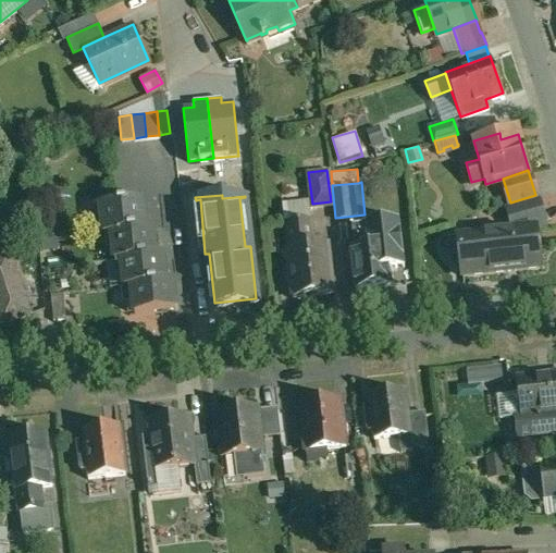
[(510,203),(506,204),(513,226),(536,224),(544,222),(535,195),(510,203)]
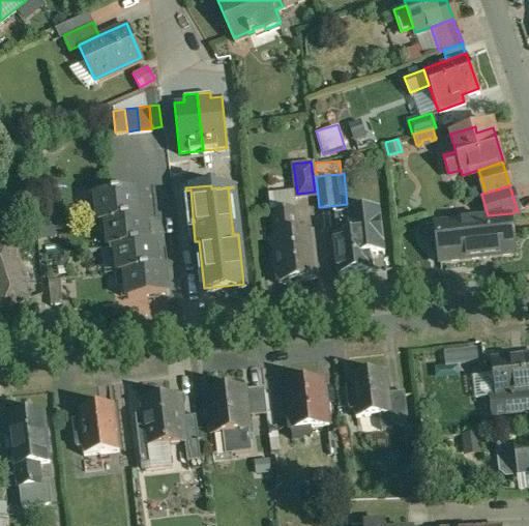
[(135,190),(89,194),(90,195),(96,195),(99,221),(106,221),(106,220),(138,215),(135,190)]
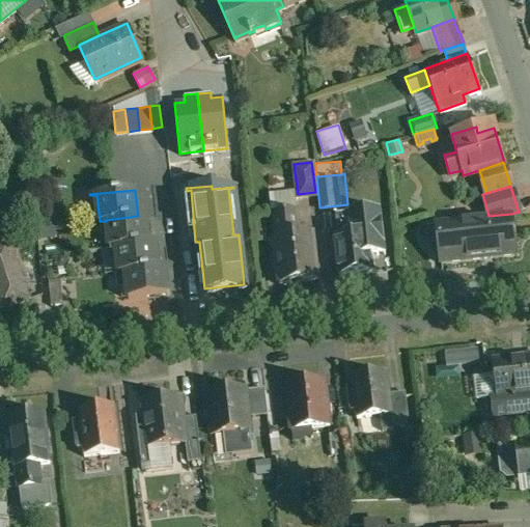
[(298,205),(271,209),(274,234),(300,231),(298,205)]
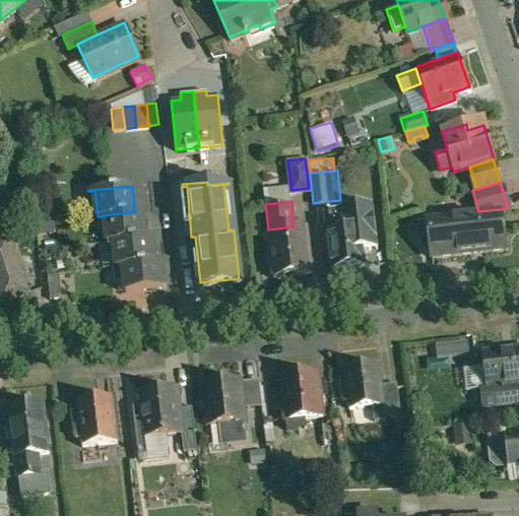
[(341,227),(327,229),(330,267),(366,264),(364,247),(376,246),(371,201),(339,205),(341,227)]
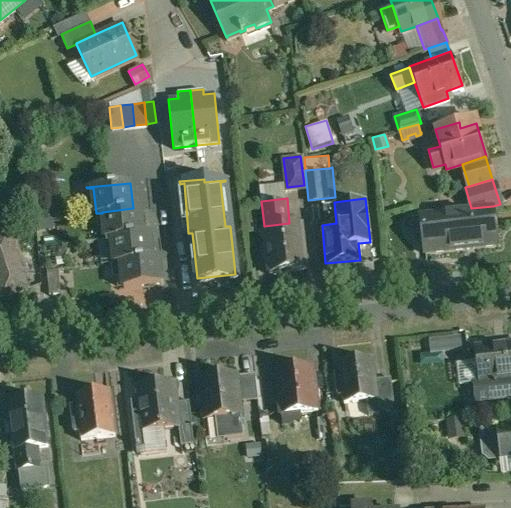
[(471,208),(434,212),(436,229),(421,231),(423,252),(498,243),(493,206),(471,208)]
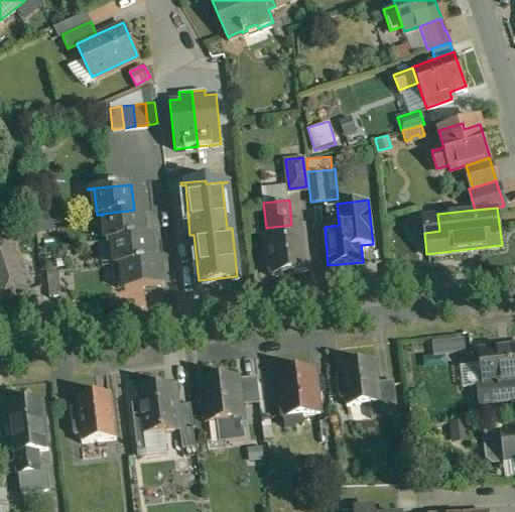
[(134,210),(103,214),(103,215),(105,240),(112,239),(112,238),(143,235),(143,234),(141,209),(134,210)]
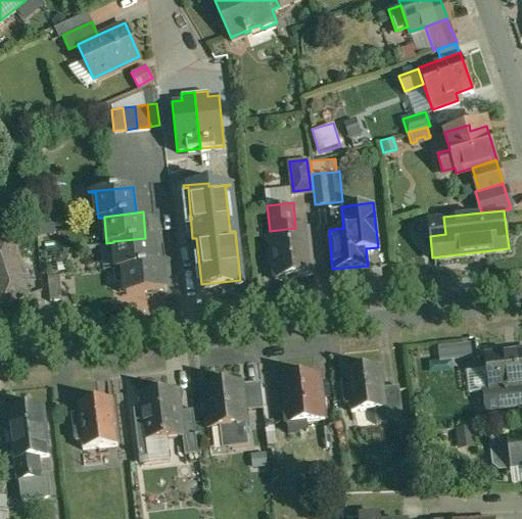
[(270,231),(268,231),(274,276),(279,275),(281,277),(284,277),(287,277),(289,276),(291,274),(312,272),(306,227),(295,228),(270,231)]
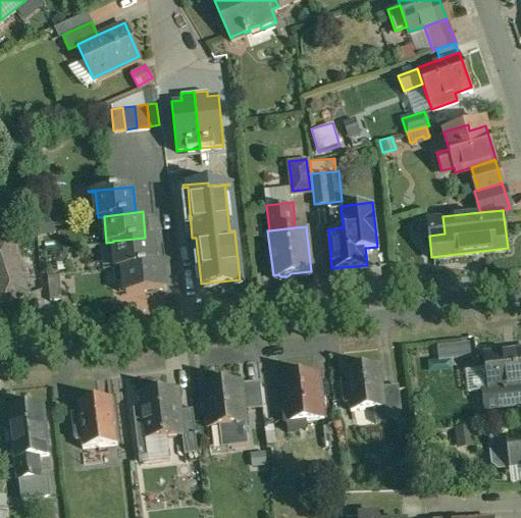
[(0,298),(1,301),(27,293),(8,235),(0,238),(0,298)]
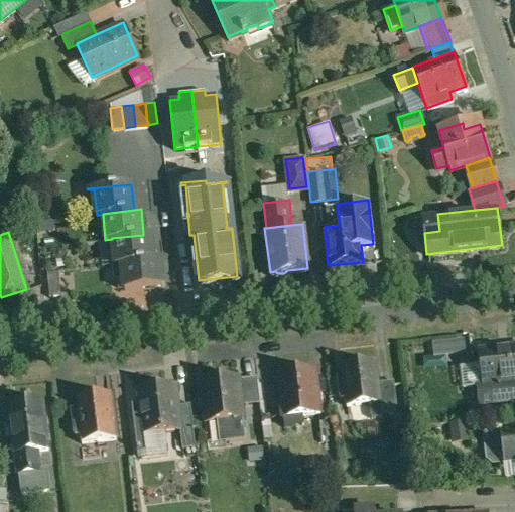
[(143,235),(112,238),(112,239),(115,264),(121,264),(121,263),(153,259),(152,259),(150,233),(143,234),(143,235)]
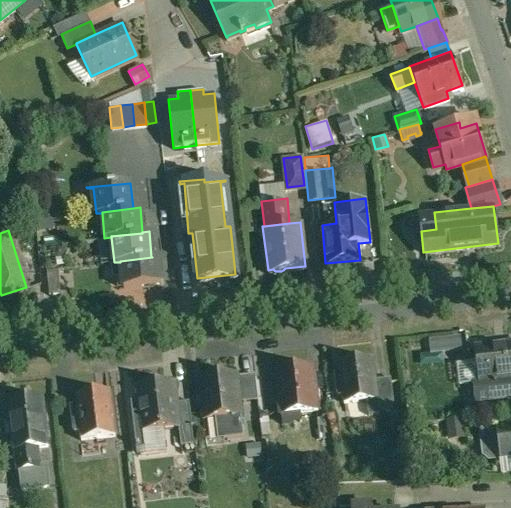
[(152,257),(120,261),(120,262),(123,287),(161,282),(158,256),(151,257),(152,257)]
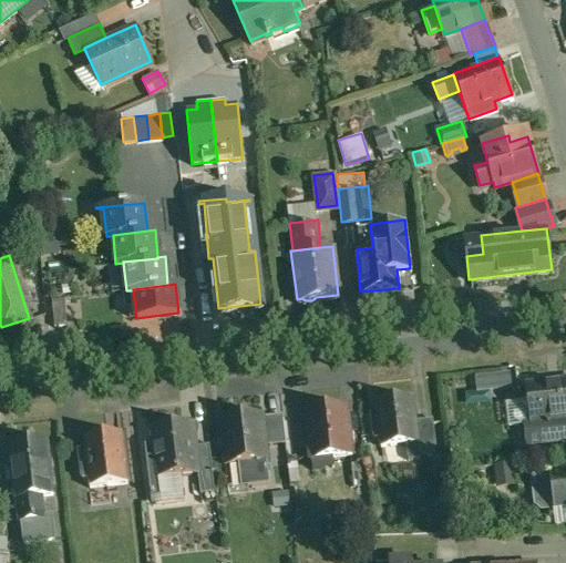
[(64,298),(51,299),(54,324),(67,323),(64,298)]
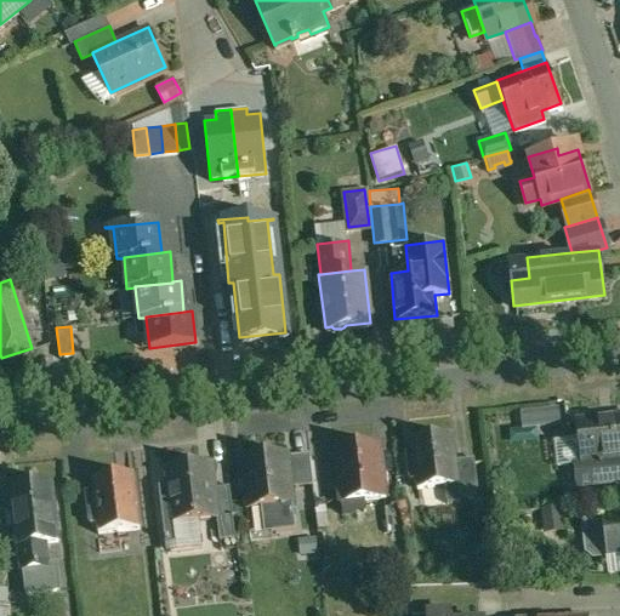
[(619,414),(576,420),(581,461),(619,456),(619,414)]
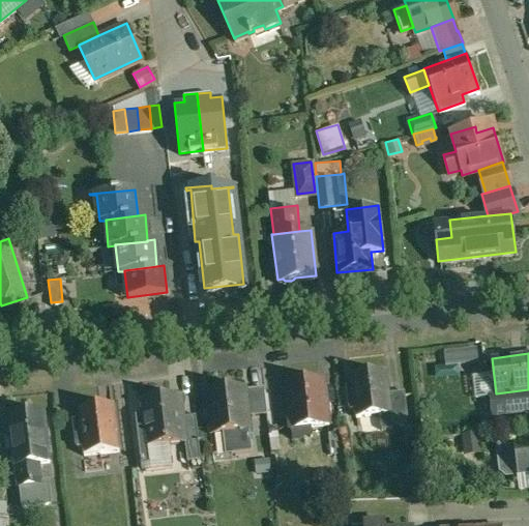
[(385,371),(350,375),(352,388),(346,388),(349,408),(354,408),(355,416),(379,414),(381,428),(381,429),(392,428),(390,418),(387,391),(385,371)]
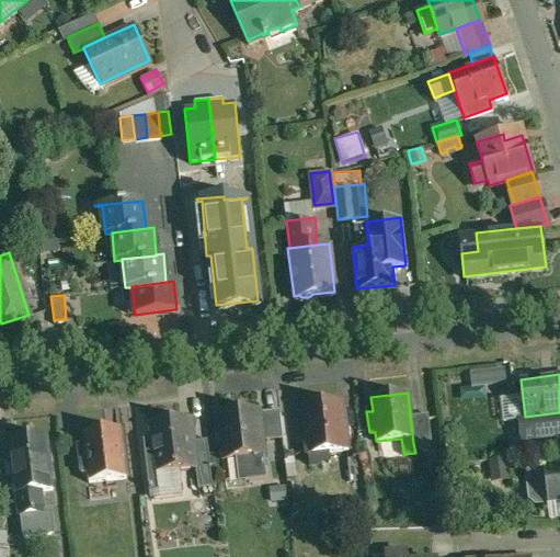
[(342,401),(301,406),(306,453),(347,447),(342,401)]
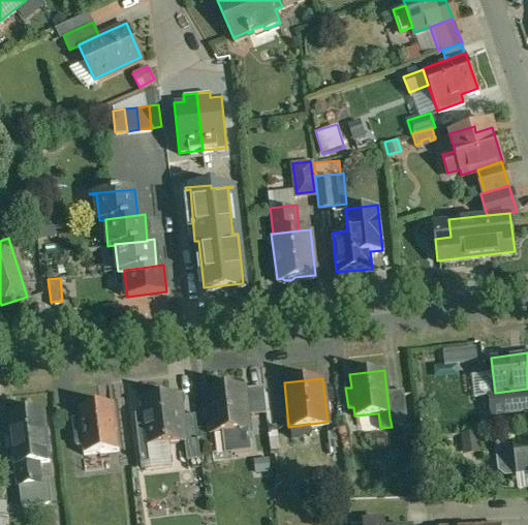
[(262,384),(243,388),(246,413),(266,411),(262,384)]
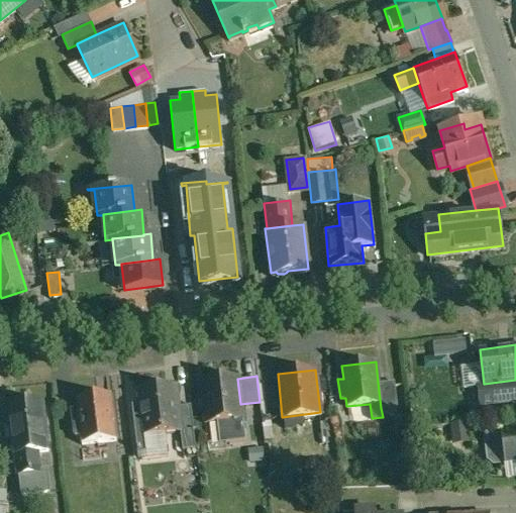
[(237,378),(202,382),(203,394),(201,394),(204,422),(222,419),(225,441),(244,438),(240,404),(237,379),(237,378)]
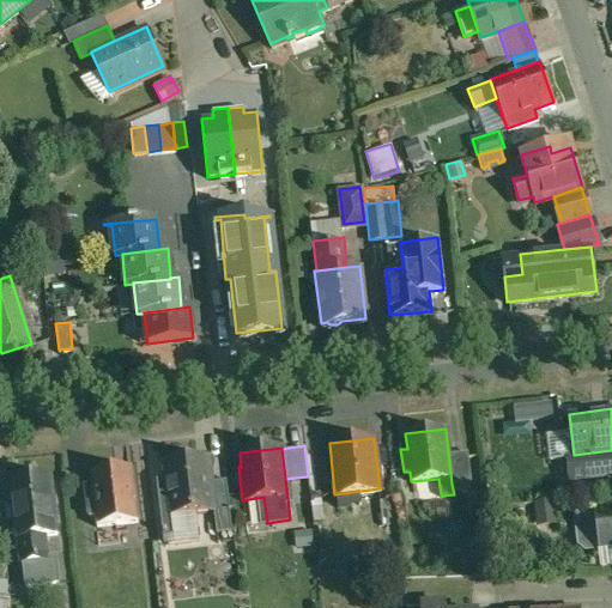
[(467,450),(448,453),(452,484),(471,481),(467,450)]
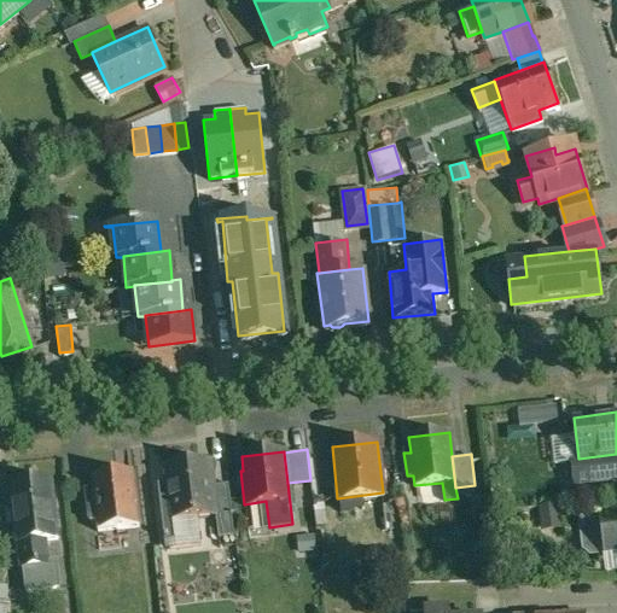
[(196,463),(164,467),(167,483),(157,484),(163,539),(174,538),(173,536),(166,537),(163,520),(215,514),(211,483),(210,474),(213,471),(214,467),(213,463),(211,461),(208,459),(204,457),(201,457),(197,460),(196,463)]
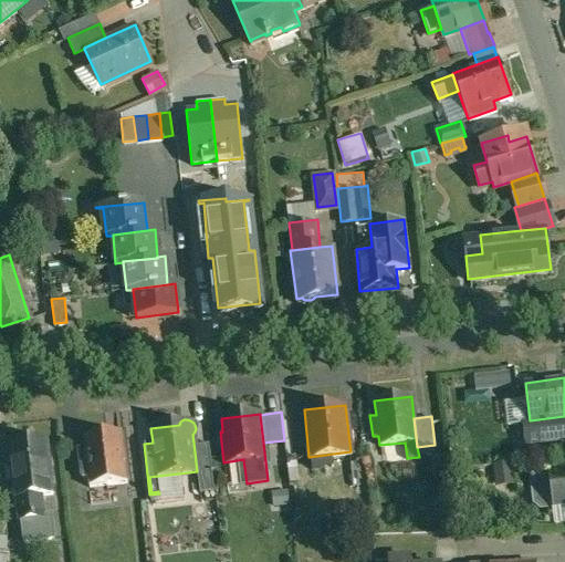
[(564,419),(524,424),(526,444),(564,439),(564,419)]
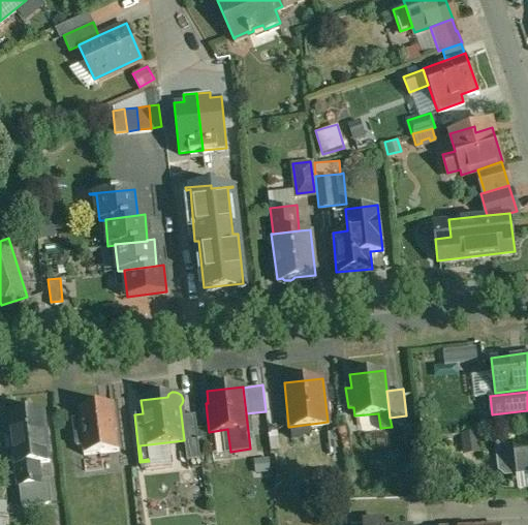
[(112,403),(76,407),(79,424),(71,425),(74,444),(82,443),(83,454),(118,451),(112,403)]
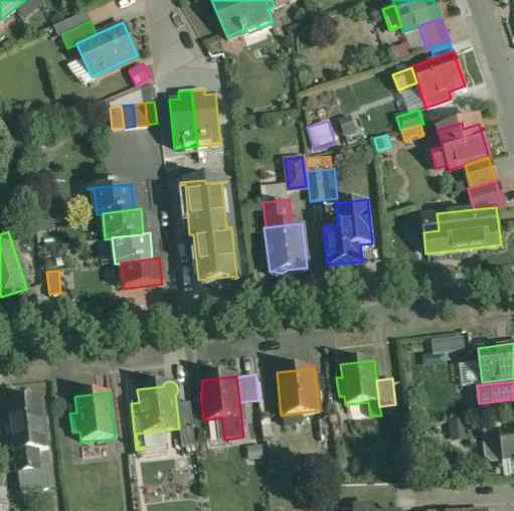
[(41,400),(7,404),(19,493),(49,488),(46,465),(39,466),(37,451),(48,449),(41,400)]
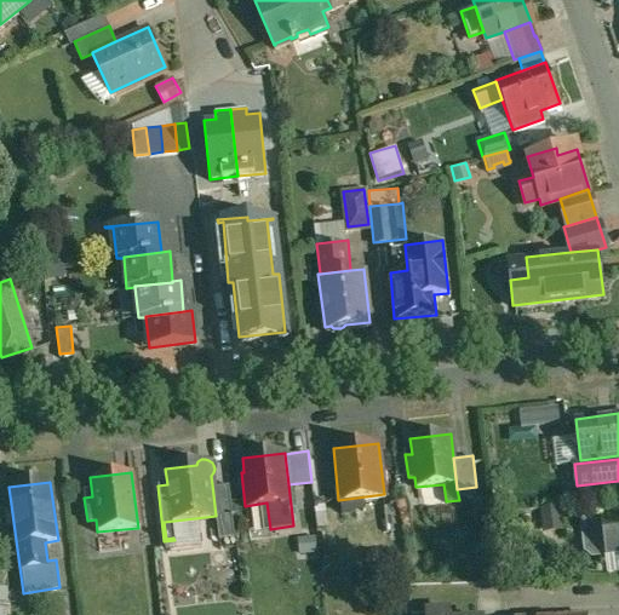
[(228,483),(212,484),(216,516),(217,536),(234,535),(231,512),(228,483)]
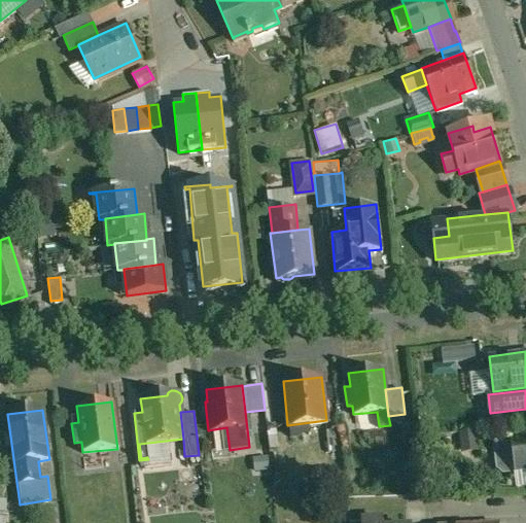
[(337,428),(325,429),(327,451),(339,450),(337,428)]
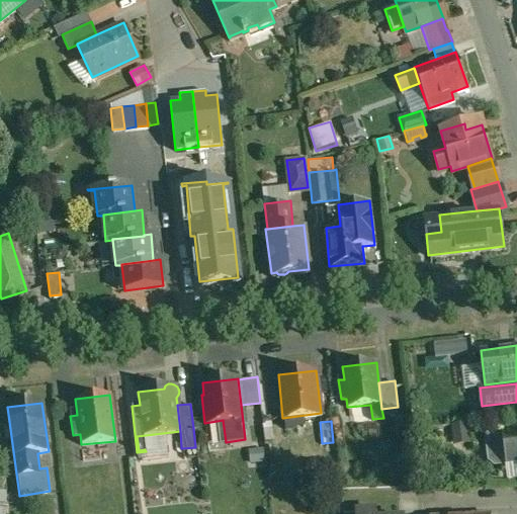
[(455,423),(457,441),(474,439),(471,421),(455,423)]
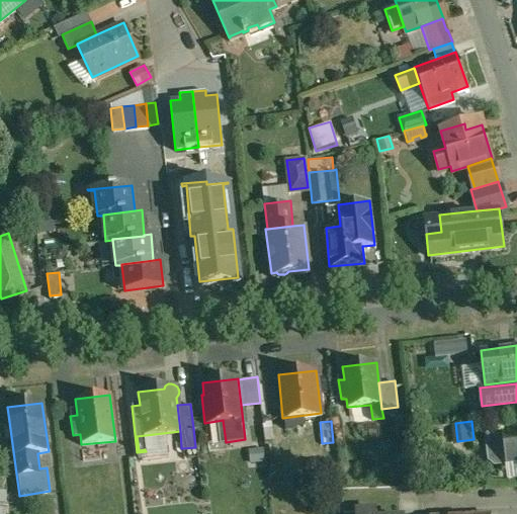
[(516,431),(502,433),(502,435),(486,437),(486,438),(488,459),(494,464),(505,462),(506,464),(516,463),(516,431)]
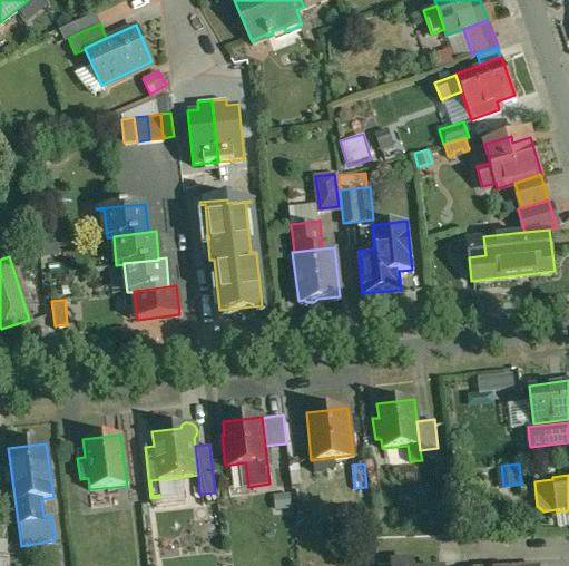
[(290,493),(275,495),(276,508),(291,507),(290,493)]
